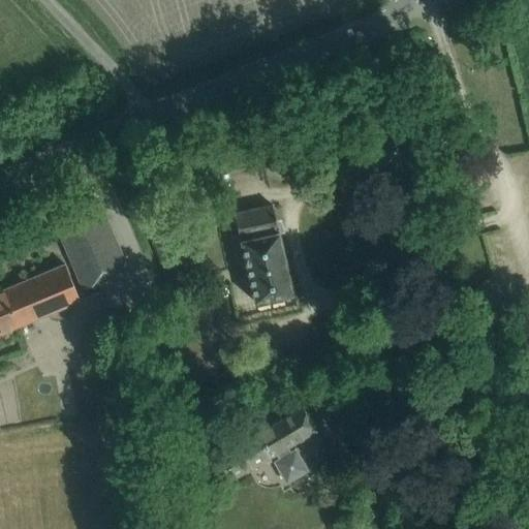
[(99,200),(53,220),(82,288),(127,269),(99,200)]
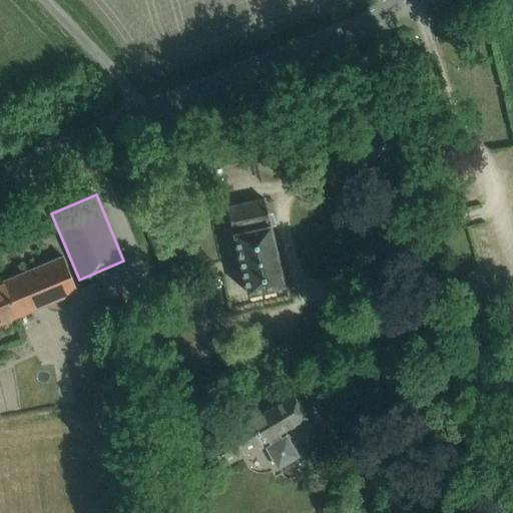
[(230,226),(222,227),(228,255),(236,253),(245,293),(282,284),(264,198),(226,206),(230,226)]
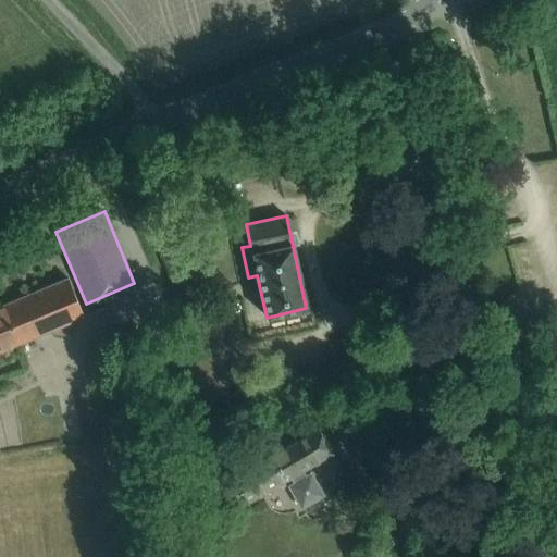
[(67,277),(0,306),(0,349),(83,316),(67,277)]
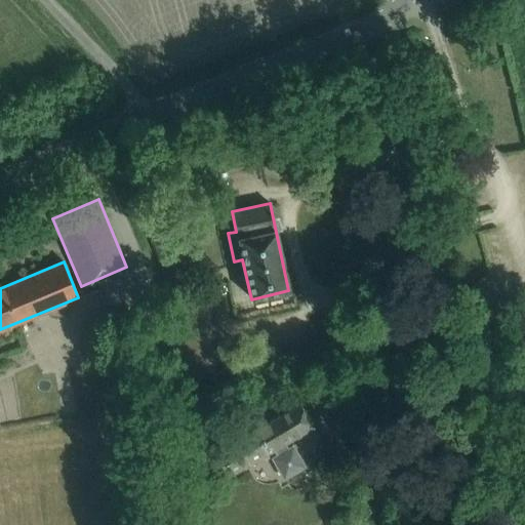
[(271,457),(283,479),(305,467),(294,449),(318,436),(299,403),(218,450),(232,474),(274,450),(276,454),(271,457)]
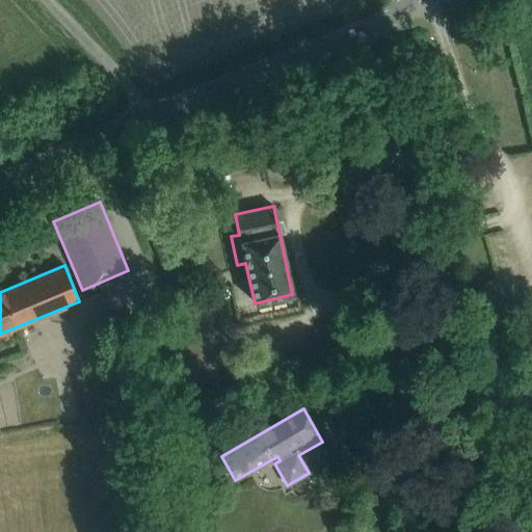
[(427,429),(411,441),(426,460),(442,450),(427,429)]
